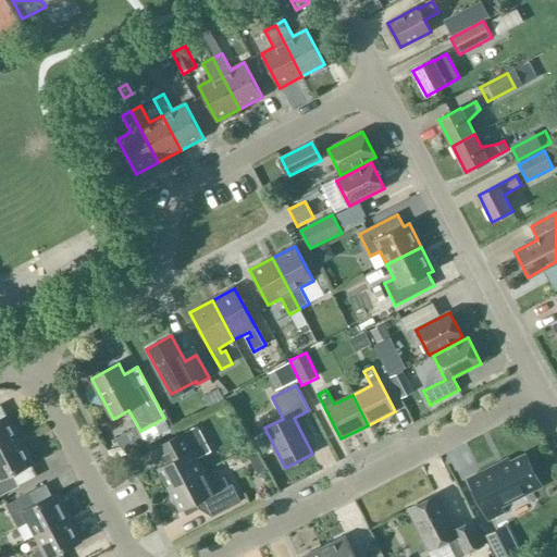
[(0,450),(21,440),(9,416),(0,420),(0,450)]
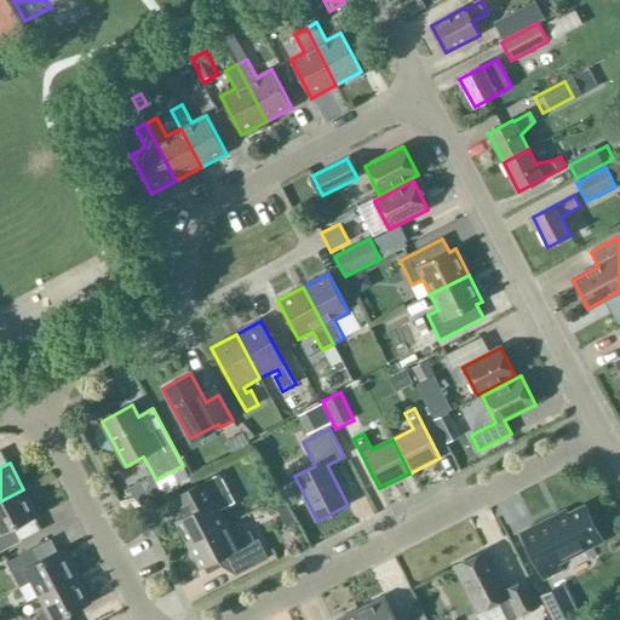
[(176,522),(188,545),(227,526),(219,511),(235,503),(220,474),(190,489),(200,509),(176,522)]
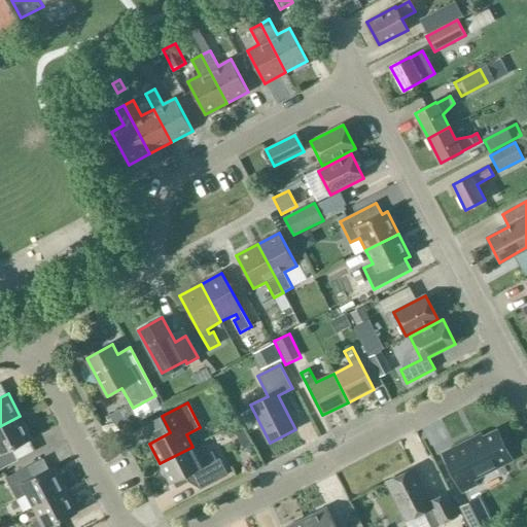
[(31,438),(20,416),(0,426),(0,468),(18,460),(12,449),(31,438)]
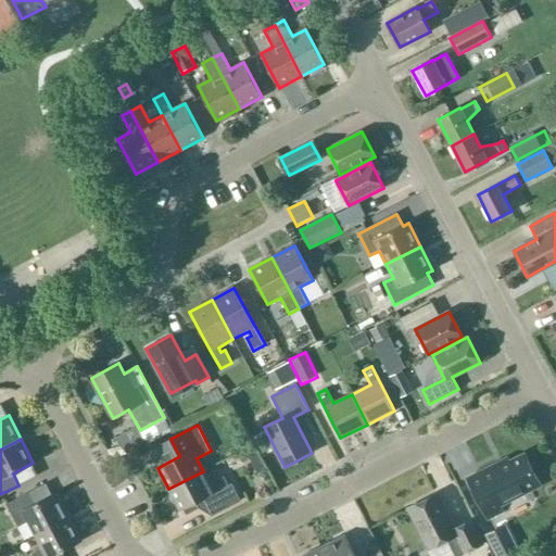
[(540,485),(523,454),(495,469),(494,465),(467,478),(489,519),(502,513),(498,506),(540,485)]
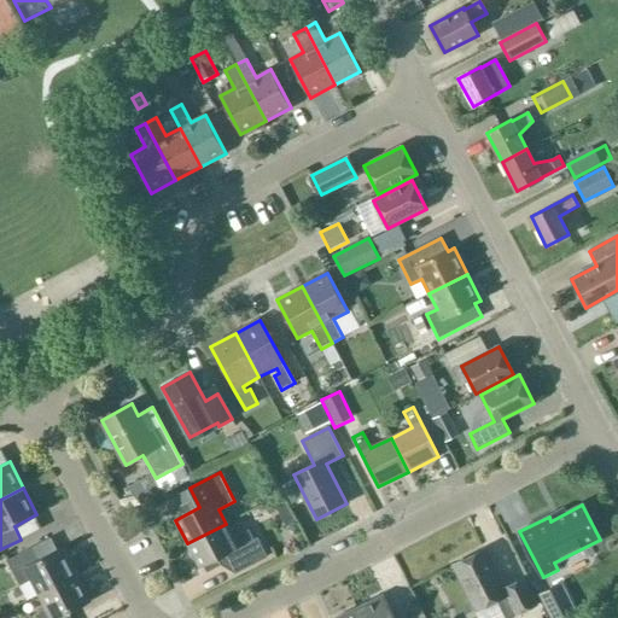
[(234,537),(227,525),(226,524),(187,543),(199,567),(203,566),(207,571),(220,564),(217,559),(226,554),(235,573),(268,558),(257,537),(254,540),(249,530),(234,537)]
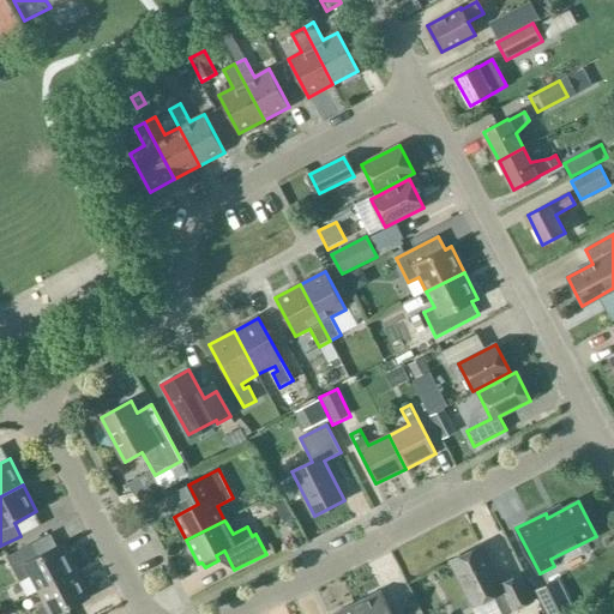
[(30,577),(37,591),(76,571),(62,545),(58,547),(50,534),(6,558),(19,583),(30,577)]
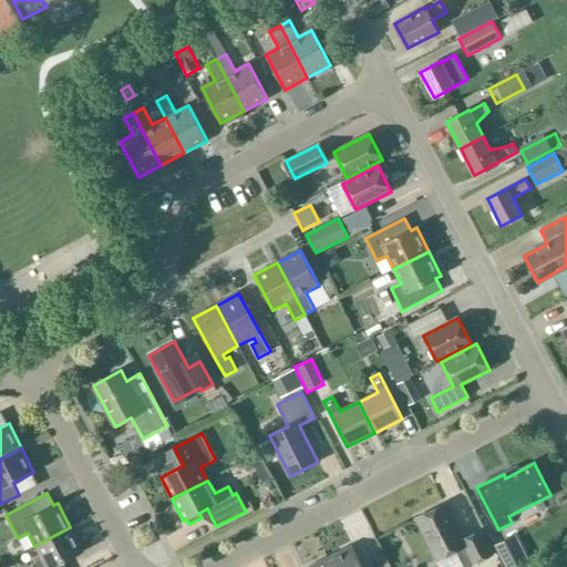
[(463,540),(444,504),(416,518),(437,560),(455,552),(463,566),(467,566),(491,555),(480,532),(463,540)]
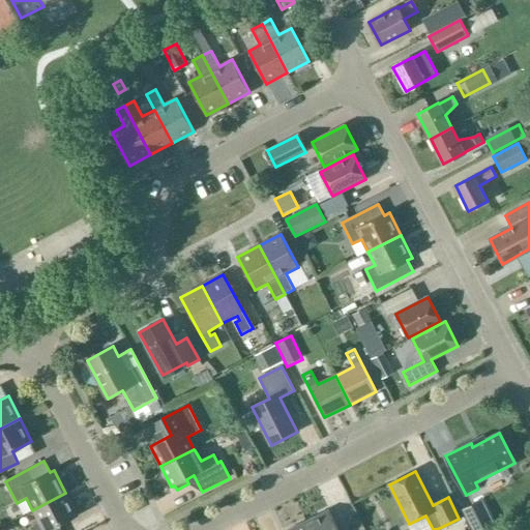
[(78,516),(65,493),(32,510),(39,523),(30,528),(31,529),(60,529),(58,526),(78,516)]
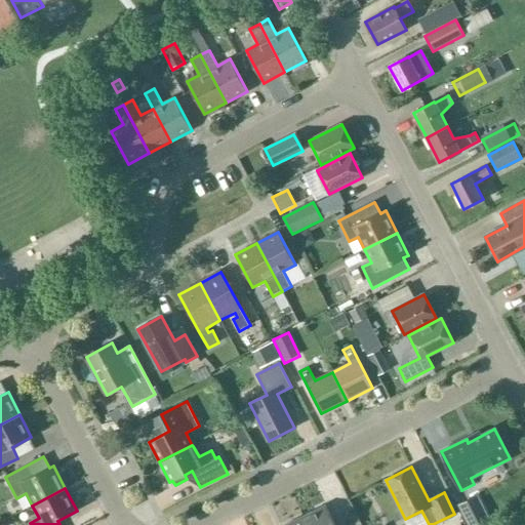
[(479,524),(466,497),(454,502),(465,524),(479,524)]
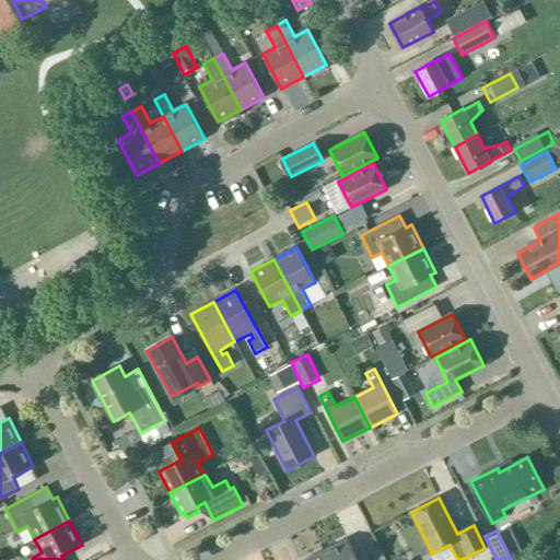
[(324,550),(328,559),(358,559),(347,539),(324,550)]
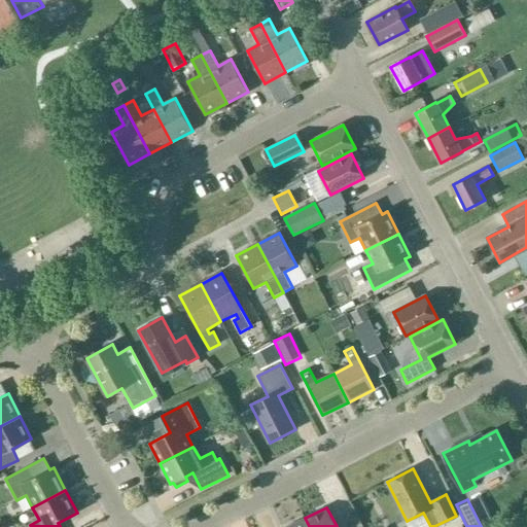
[(309,526),(305,518),(287,526),(309,526)]
